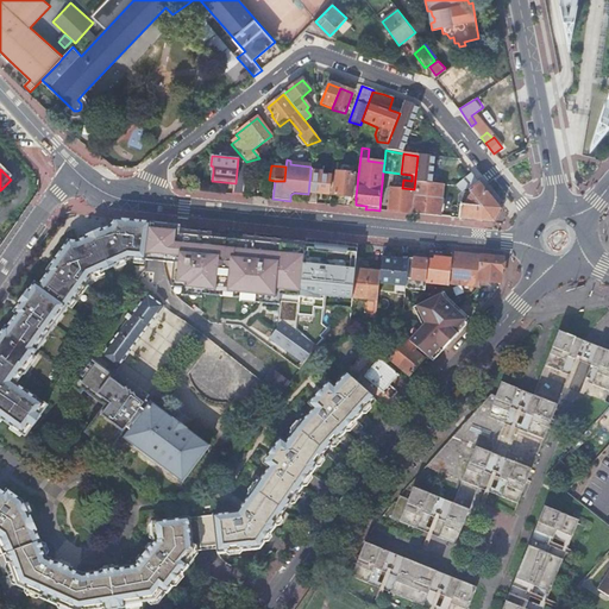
[(321,173),(311,171),(308,194),(307,202),(315,203),(316,199),(316,194),(328,195),(330,177),(321,176),(321,173)]
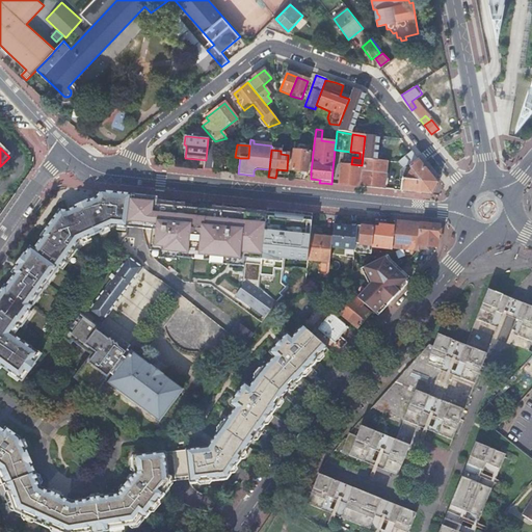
[(296,171),(300,171),(304,171),(307,173),(307,171),(308,162),(312,163),(313,153),(294,152),(292,170),(296,171)]
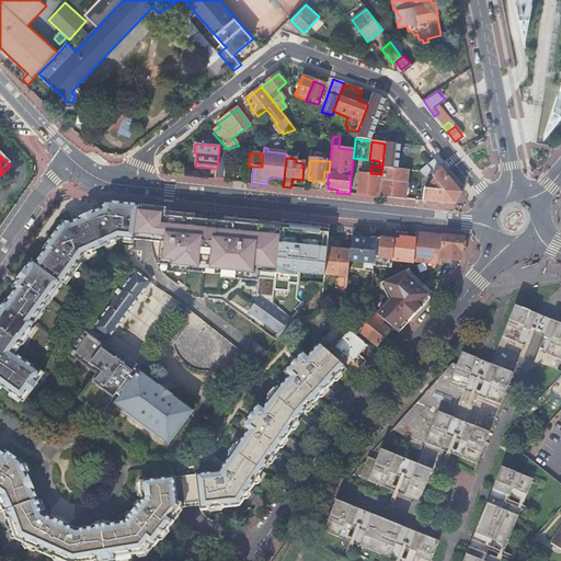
[(461,194),(436,163),(427,171),(430,174),(425,176),(432,184),(430,187),(426,186),(426,190),(424,190),(423,202),(438,204),(455,205),(461,194)]
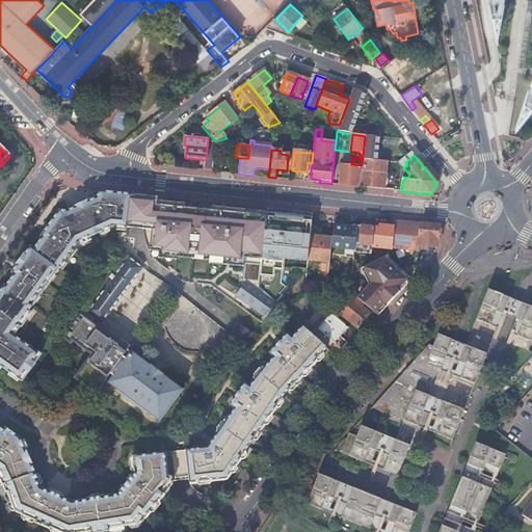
[(384,162),(364,160),(361,184),(384,187),(387,169),(383,169),(384,162)]
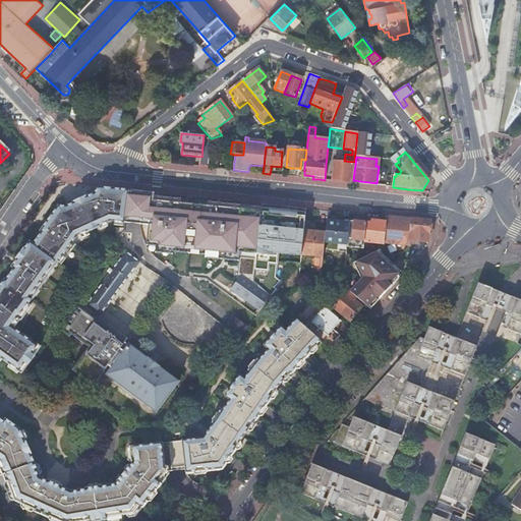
[(341,182),(351,183),(353,164),(334,162),(332,181),(341,182)]
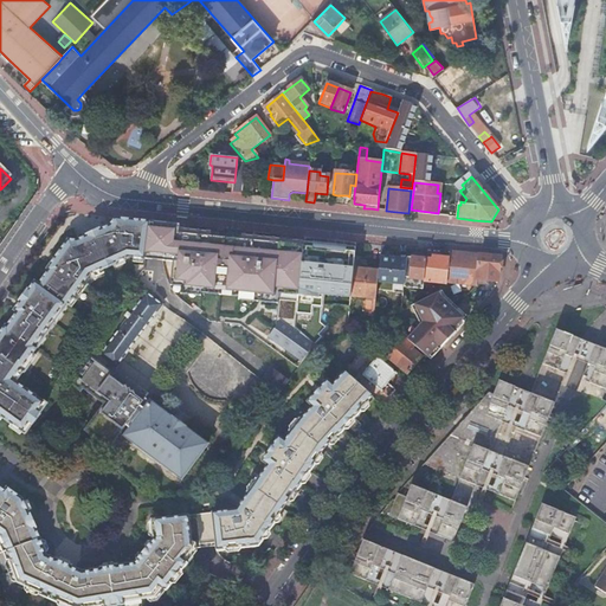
[(147,252),(150,223),(115,218),(110,226),(100,231),(100,230),(94,232),(86,236),(88,236),(77,240),(68,240),(56,255),(46,270),(49,271),(39,284),(34,282),(28,291),(27,290),(20,301),(20,302),(13,311),(17,313),(7,327),(6,326),(0,333),(0,416),(4,418),(2,418),(23,432),(25,434),(32,425),(30,423),(38,412),(40,414),(47,405),(44,403),(36,397),(20,386),(11,379),(6,376),(13,366),(18,368),(24,360),(20,358),(26,349),(31,343),(27,342),(34,331),(38,334),(47,320),(45,317),(52,307),(55,309),(66,291),(70,294),(82,278),(78,276),(84,268),(110,256),(124,250),(147,252)]
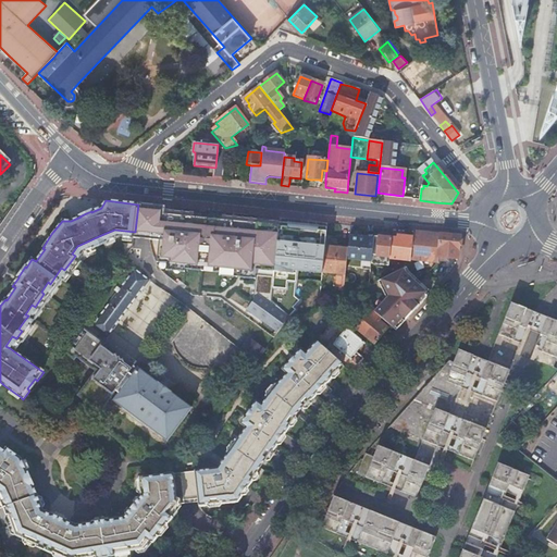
[(277,333),(289,318),(272,301),(271,301),(280,223),(217,217),(217,221),(199,219),(200,215),(165,212),(165,208),(138,205),(135,232),(134,239),(159,242),(158,259),(168,260),(166,264),(166,267),(185,269),(186,267),(220,270),(220,273),(256,276),(256,281),(254,301),(247,311),(277,333)]
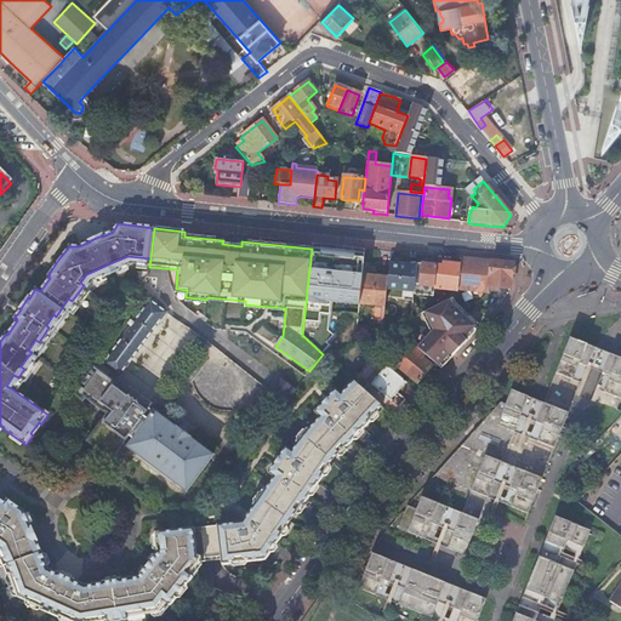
[(365,254),(312,249),(303,336),(323,354),(330,347),(326,345),(334,336),(329,331),(331,303),(332,298),(359,301),(363,277),(365,254)]
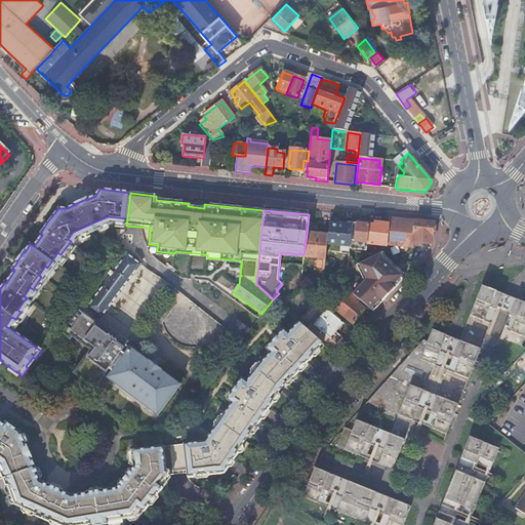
[(390,225),(387,244),(412,247),(413,243),(419,243),(432,245),(434,224),(412,221),(390,219),(390,225)]
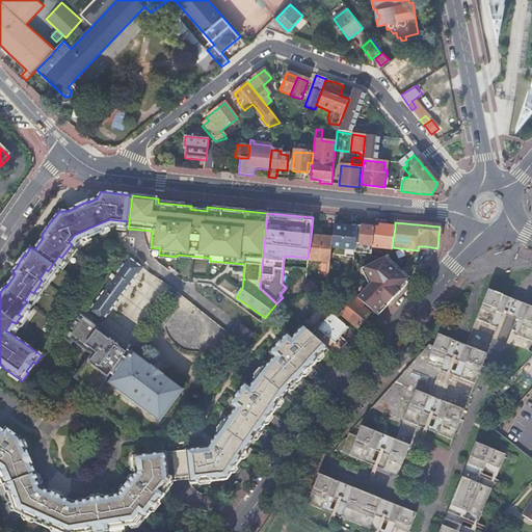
[(345,227),(334,225),(333,239),(331,247),(345,249),(344,257),(353,258),(354,253),(356,228),(345,227)]
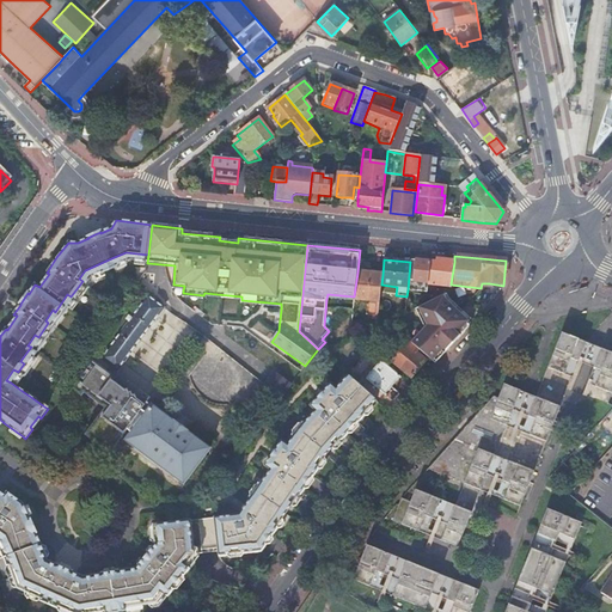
[(432,285),(451,287),(451,285),(454,262),(445,261),(436,259),(436,265),(429,264),(428,283),(432,283),(432,285)]
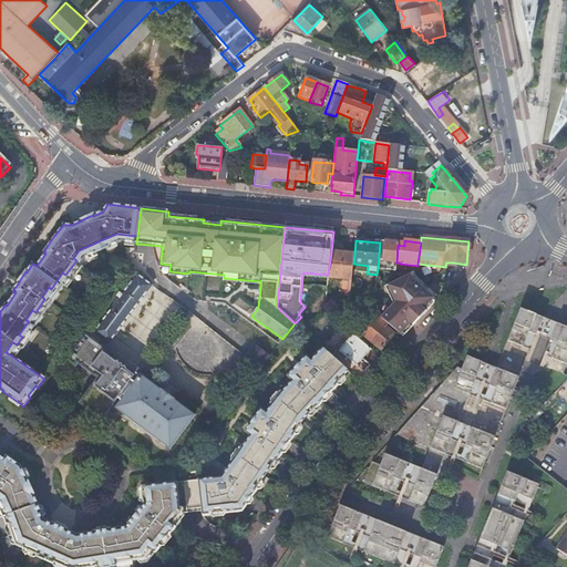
[(395,271),(397,263),(398,245),(399,243),(391,241),(380,241),(380,243),(378,269),(395,271)]
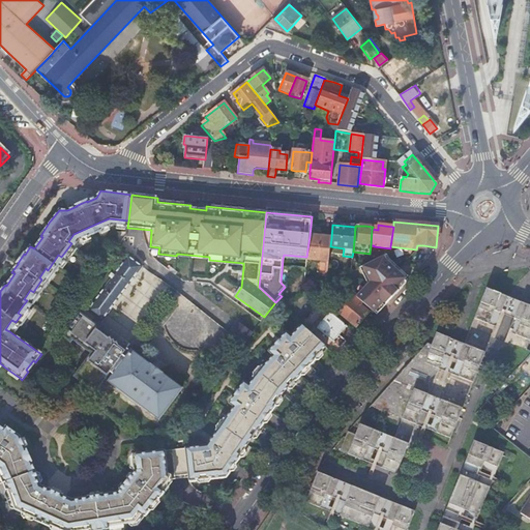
[(310,236),(306,257),(306,259),(328,261),(330,246),(331,238),(320,237),(310,236)]
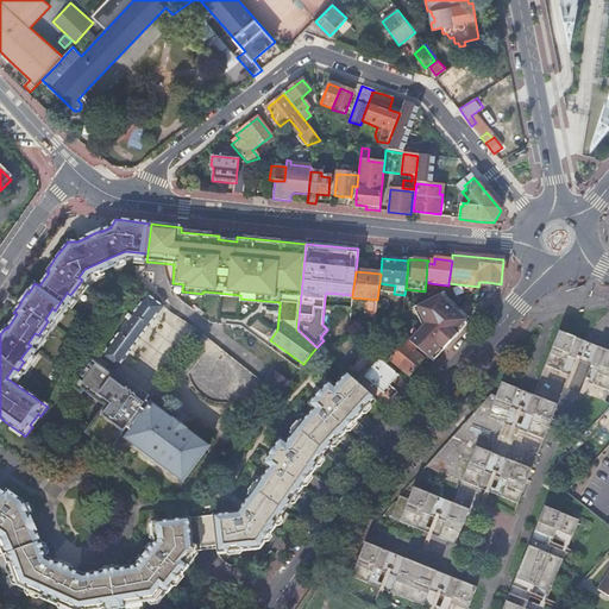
[(416,331),(407,340),(409,343),(415,349),(428,359),(440,347),(443,350),(450,341),(457,334),(453,332),(465,320),(468,318),(446,299),(446,294),(446,292),(414,307),(420,319),(424,326),(418,333),(416,331)]
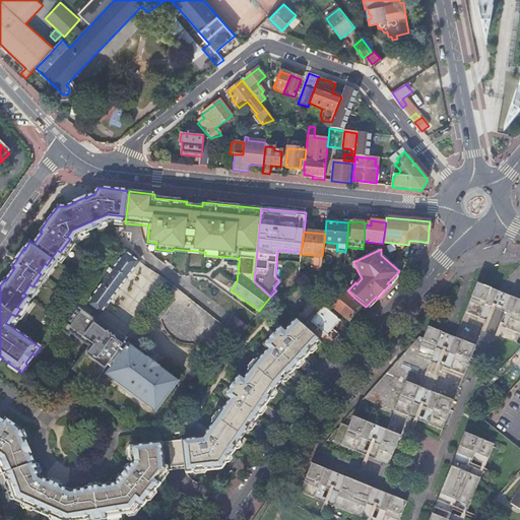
[(99,287),(85,305),(100,316),(139,262),(125,252),(99,287)]
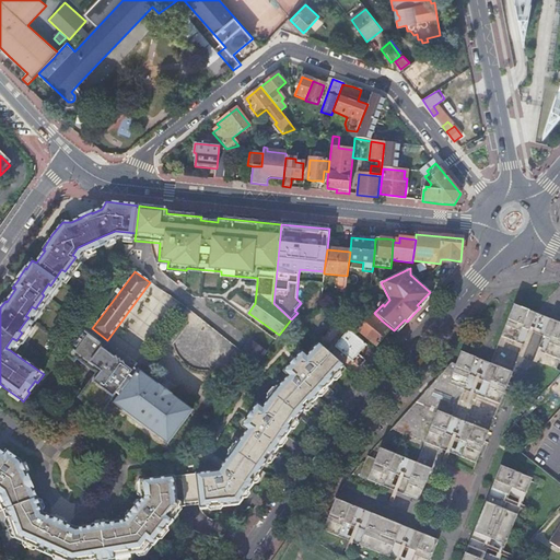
[(47,296),(54,288),(50,286),(48,283),(42,293),(44,295),(47,296)]
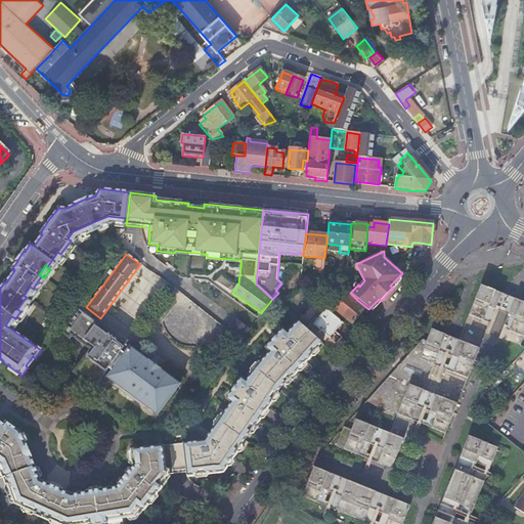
[(143,288),(151,293),(154,291),(161,297),(169,286),(147,269),(139,280),(145,285),(143,288)]
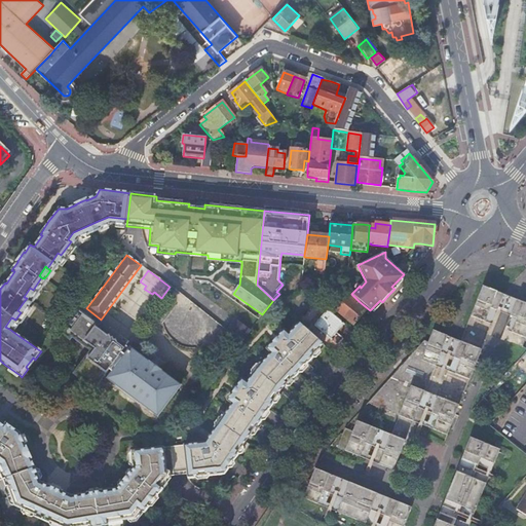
[(402,276),(391,287),(395,289),(404,278),(402,276)]
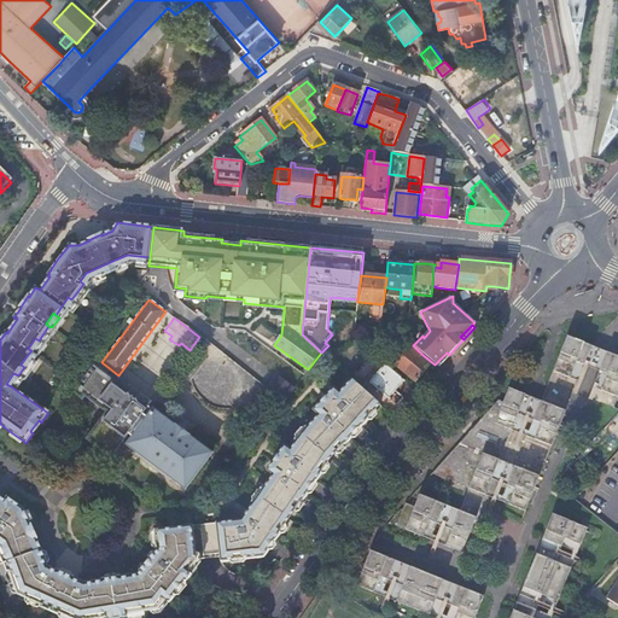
[(584,366),(592,347),(567,337),(553,371),(570,378),(576,362),(584,366)]
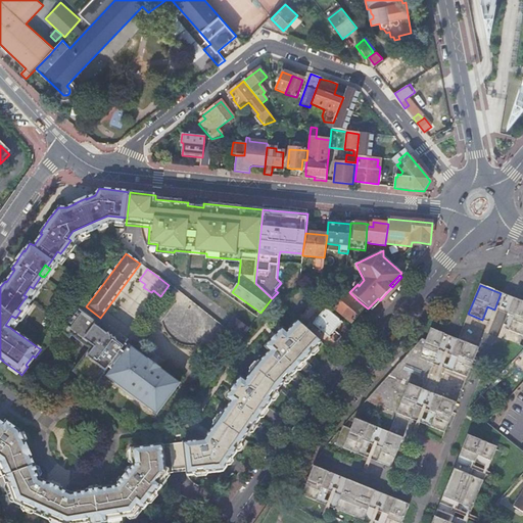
[(27,296),(29,298),(35,289),(33,288),(30,286),(24,295),(27,296)]
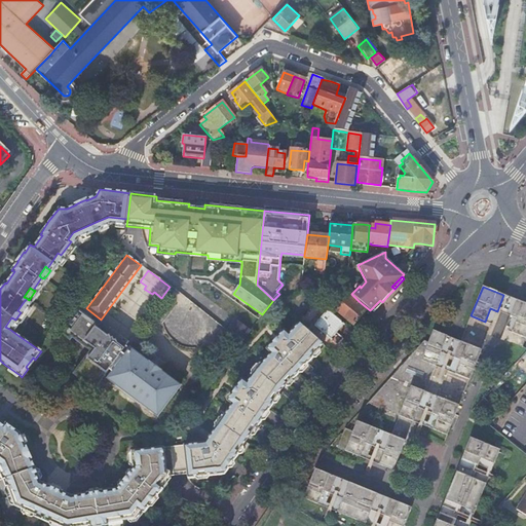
[(351,294),(349,292),(335,309),(353,325),(360,317),(365,310),(357,303),(359,301),(353,296),(351,294)]
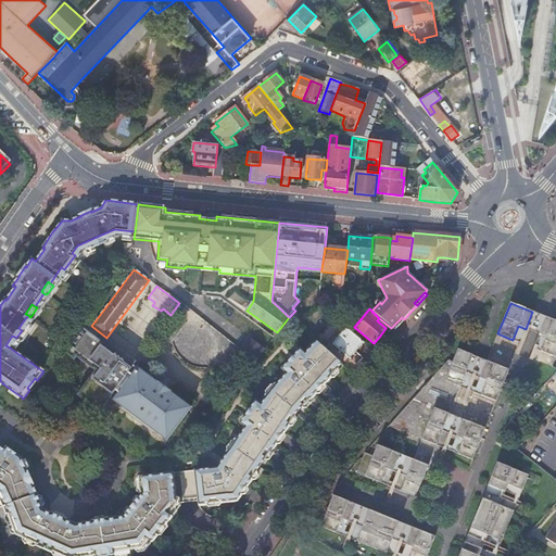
[(539,335),(546,317),(539,314),(532,312),(526,329),(539,335)]
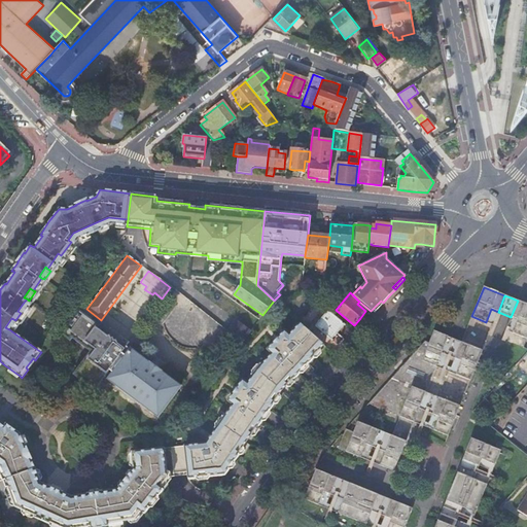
[(381,301),(371,311),(374,313),(383,303),(381,301)]
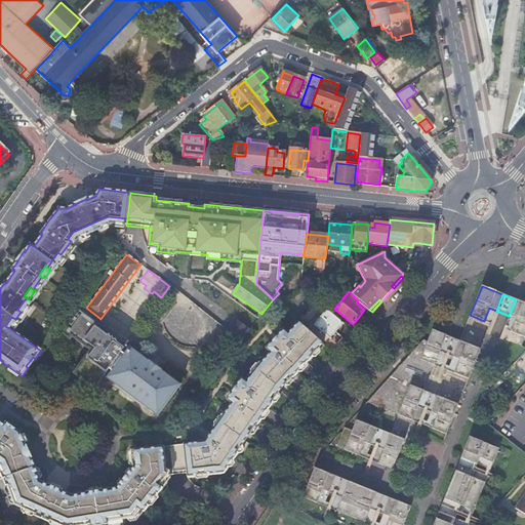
[(524,335),(524,303),(516,299),(509,316),(516,318),(510,331),(524,337),(524,335)]
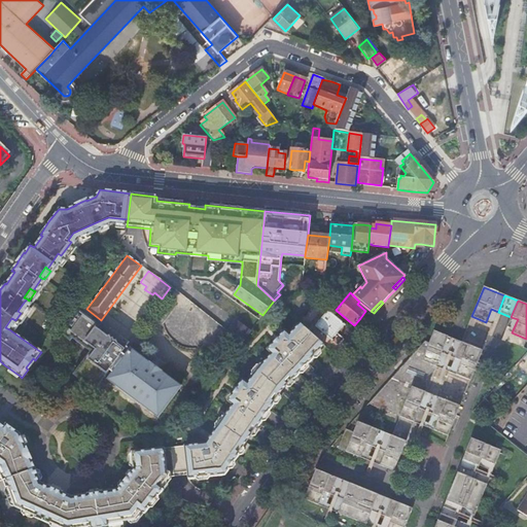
[(494,321),(498,312),(491,309),(486,322),(493,325),(494,321)]
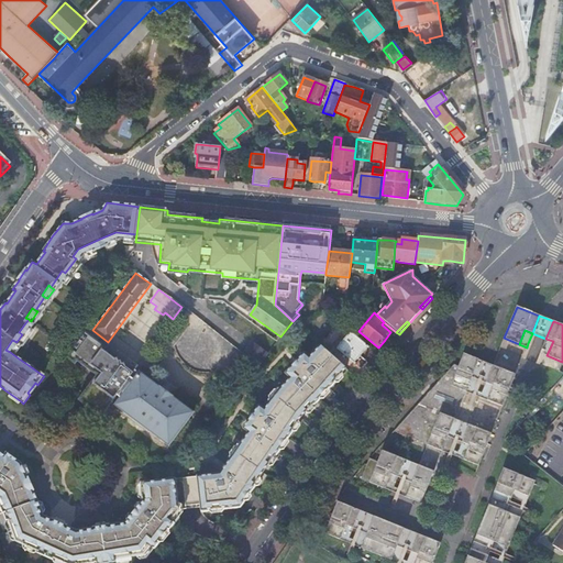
[(368,348),(351,332),(337,350),(354,365),(355,364),(355,363),(361,355),(367,349),(368,349),(368,348)]
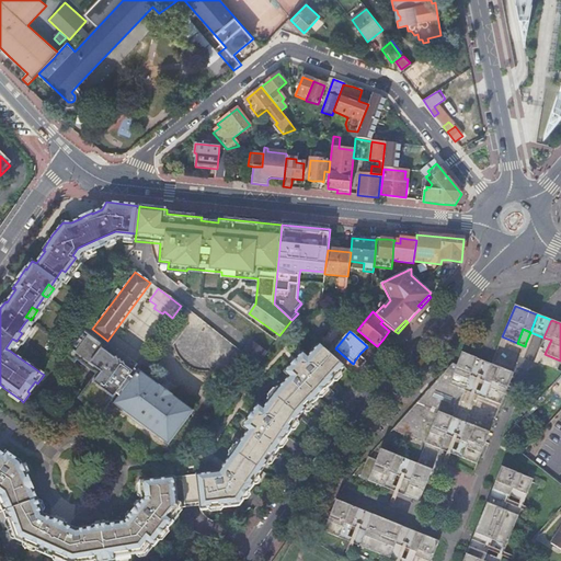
[(192,411),(139,371),(133,379),(88,335),(73,353),(119,397),(115,403),(168,444),(192,411)]
